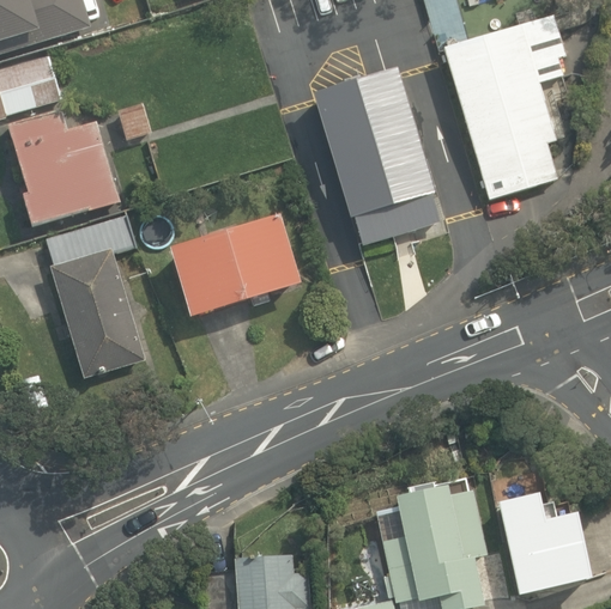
[(0,59),(100,31),(90,0),(0,0),(0,59)]
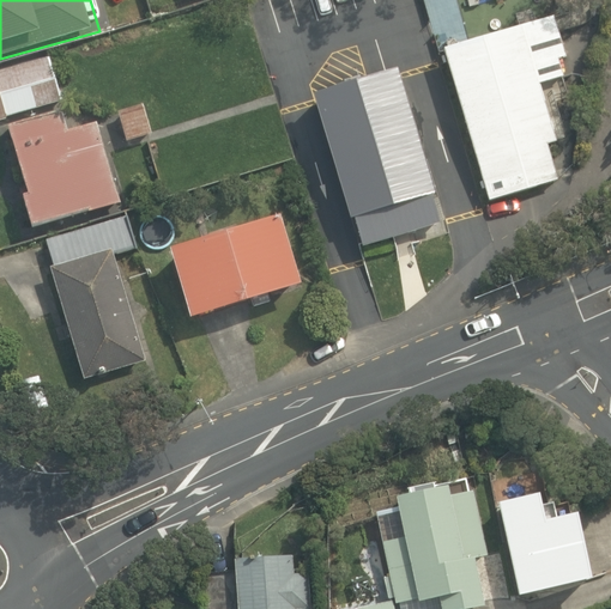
[(485,201),(555,180),(544,144),(554,141),(536,83),(561,75),(555,59),(563,56),(550,14),(440,49),(485,201)]
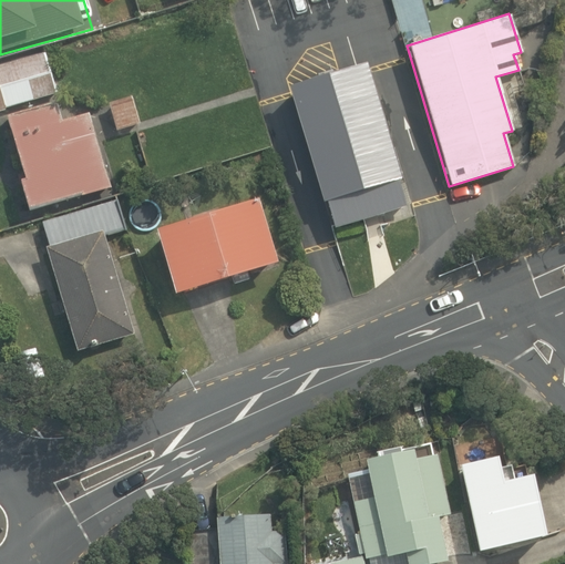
[(0,111),(7,109),(6,106),(57,92),(44,51),(0,63),(0,111)]
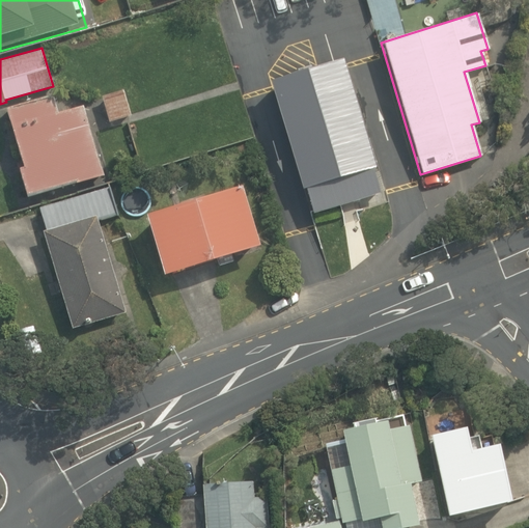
[(343,58),(270,81),(302,189),(305,188),(312,212),(380,191),(372,167),(377,167),(343,58)]
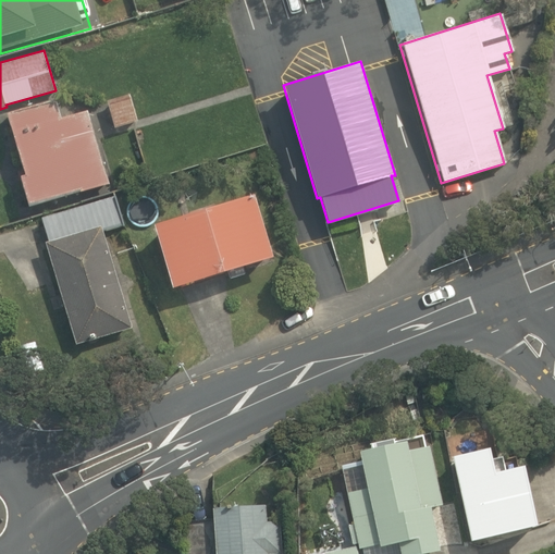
[(128,93),(106,99),(114,126),(136,120),(128,93)]
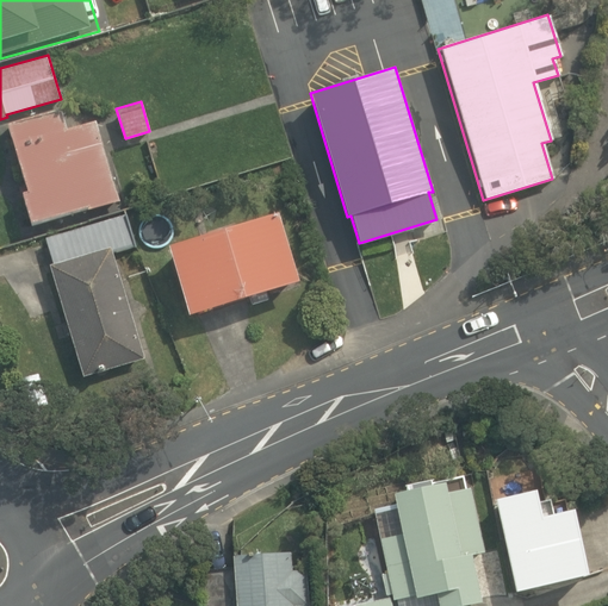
[(62,111),(10,126),(28,191),(22,192),(30,222),(87,206),(87,208),(119,199),(95,117),(67,125),(62,111)]
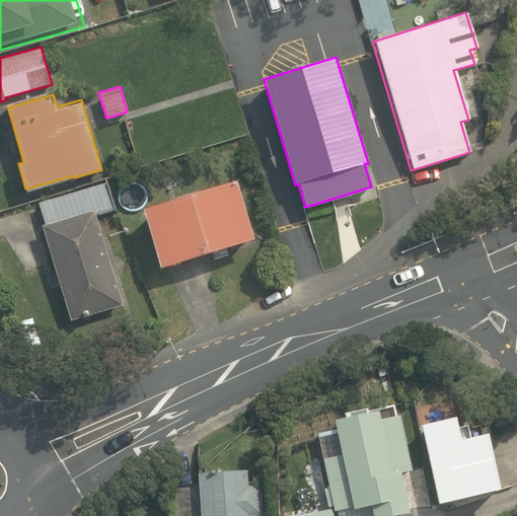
[(160,268),(255,239),(237,179),(143,209),(160,268)]
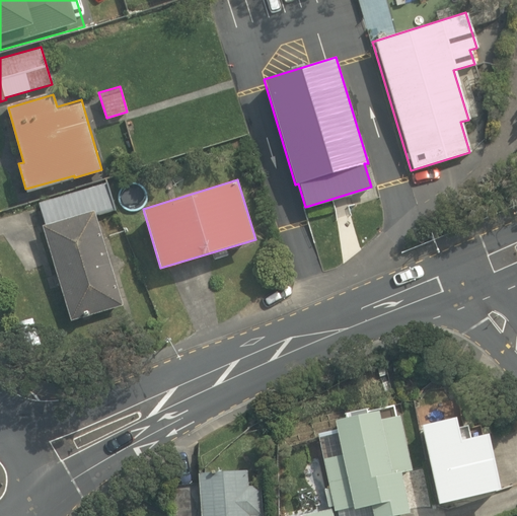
[(94,208),(95,211),(113,206),(105,181),(39,202),(45,223),(94,208)]
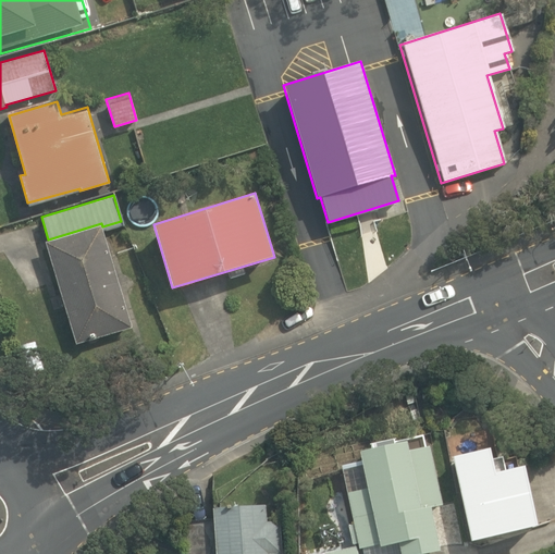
[(48,239),(44,241),(75,343),(133,325),(102,226),(101,223),(48,239)]
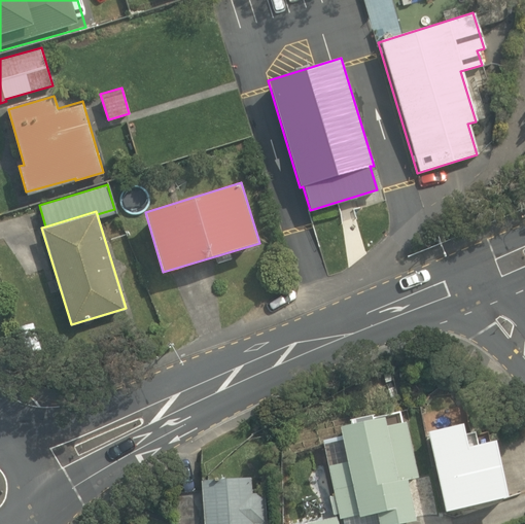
[(321,435),(334,490),(328,491),(333,512),(338,511),(340,516),(342,516),(344,523),(372,523),(379,523),(389,523),(418,518),(410,478),(420,476),(407,417),(387,422),(385,413),(339,422),(341,431),(321,435)]
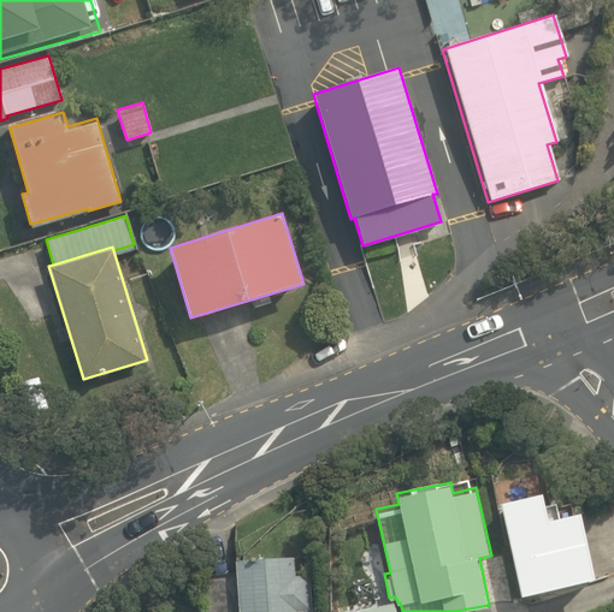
[(501,500),(520,594),(595,577),(580,510),(559,515),(555,499),(544,503),(542,489),(501,500)]
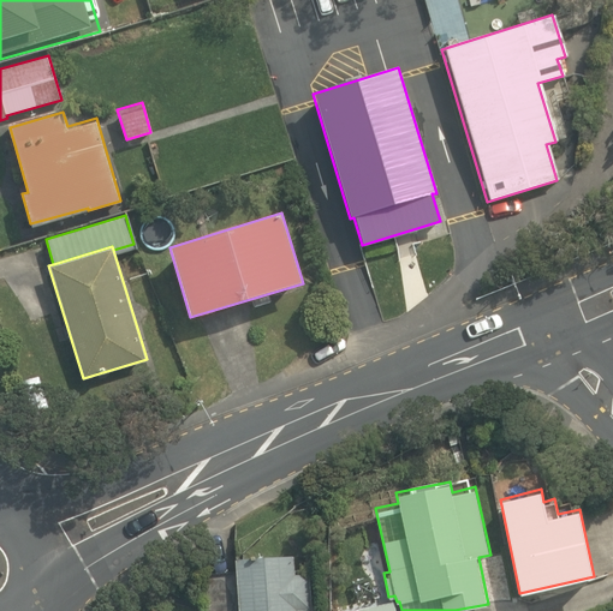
[(238,610),(296,610),(297,609),(311,607),(308,570),(293,571),(292,552),(234,557),(238,610)]
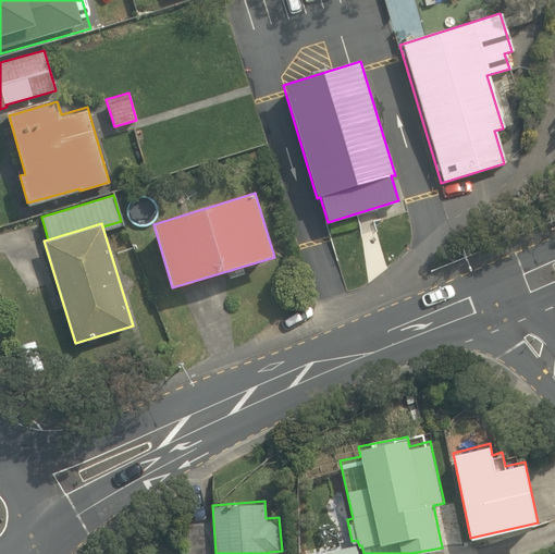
[(357,553),(356,542),(307,552),(307,553),(357,553)]
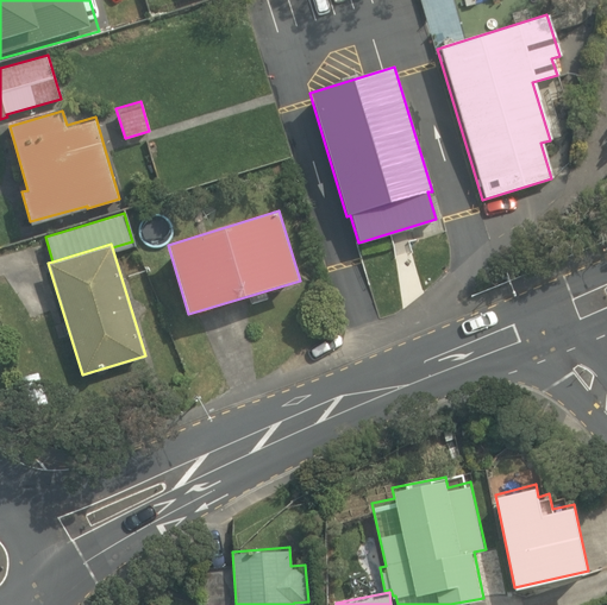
All buildings are outlined.
